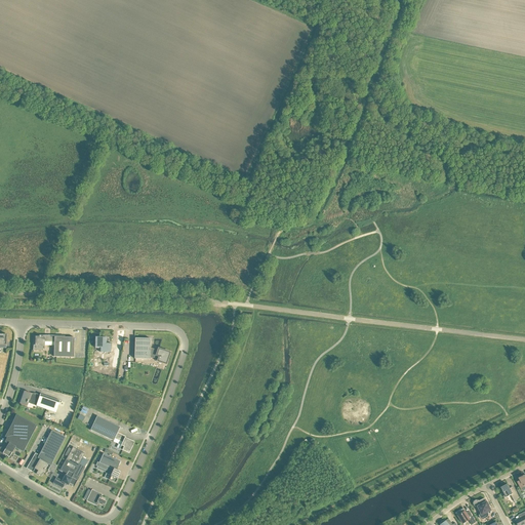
[(39,336),(39,337),(36,337),(36,341),(35,341),(34,341),(33,351),(34,351),(43,351),(43,347),(44,347),(44,341),(54,342),(54,357),(74,358),(84,358),(84,336),(74,336),(74,338),(65,337),(65,336),(40,335),(39,336)]
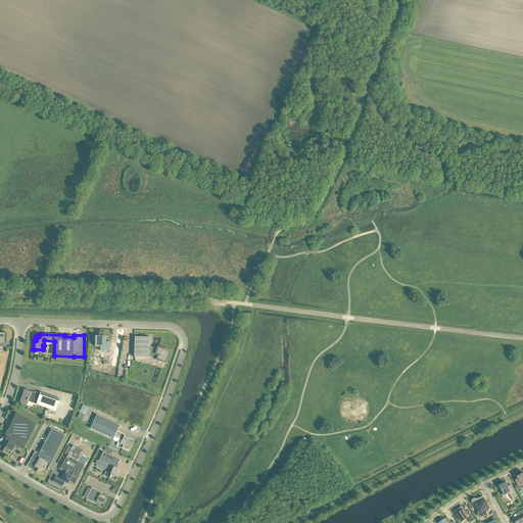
[(100,351),(110,351),(110,342),(105,342),(105,336),(95,336),(95,347),(100,347),(100,351)]
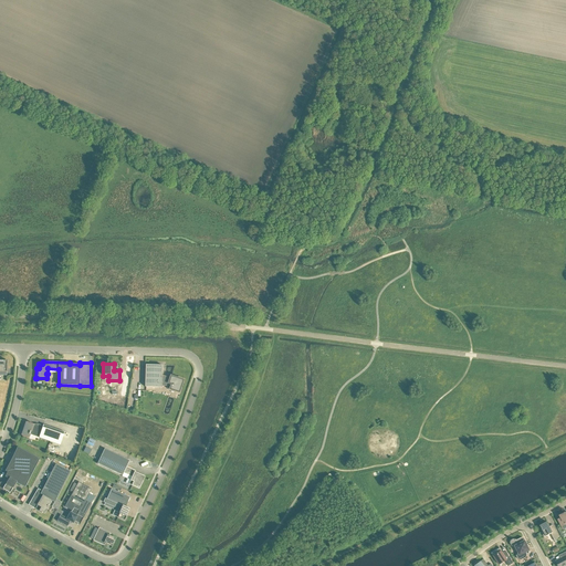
[(168,387),(167,388),(179,392),(182,380),(171,376),(170,378),(161,375),(163,366),(146,365),(145,387),(161,388),(161,386),(168,387)]
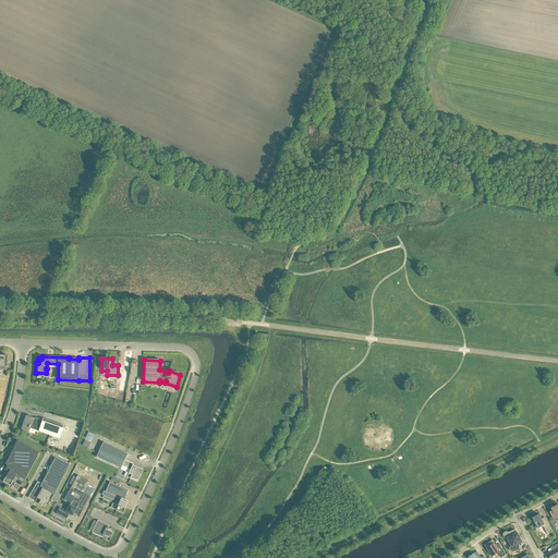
[(26,416),(22,431),(28,433),(29,428),(35,429),(36,427),(39,428),(38,432),(59,439),(62,431),(64,426),(43,419),(41,422),(26,416)]
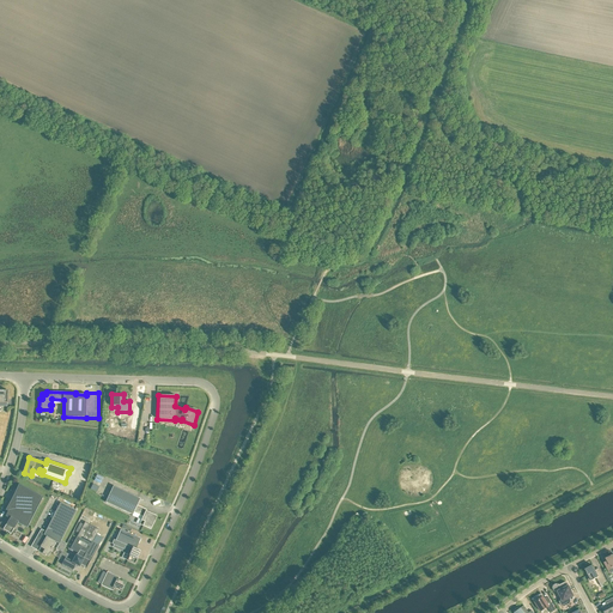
[(10,520),(6,525),(2,521),(0,523),(0,527),(12,535),(14,530),(13,529),(18,523),(28,528),(43,497),(19,484),(17,490),(13,496),(14,496),(11,501),(8,505),(6,510),(8,511),(5,517),(10,520)]
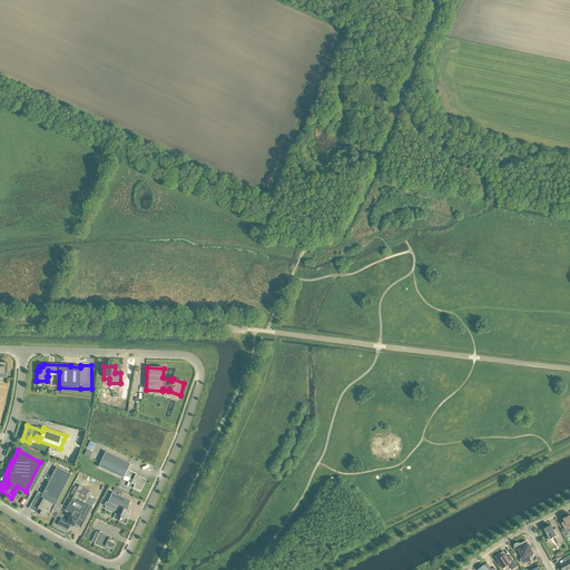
[(98,468),(124,479),(125,477),(133,481),(129,488),(140,493),(146,480),(136,475),(136,474),(128,470),(130,464),(105,452),(98,468)]
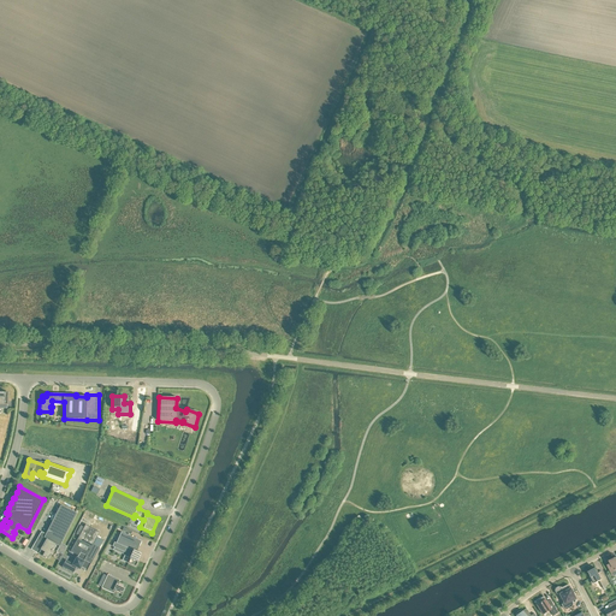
[(60,548),(77,514),(60,505),(46,534),(41,532),(31,550),(39,554),(39,552),(42,555),(41,556),(46,558),(46,557),(48,558),(51,556),(52,556),(53,554),(52,554),(57,545),(60,548)]
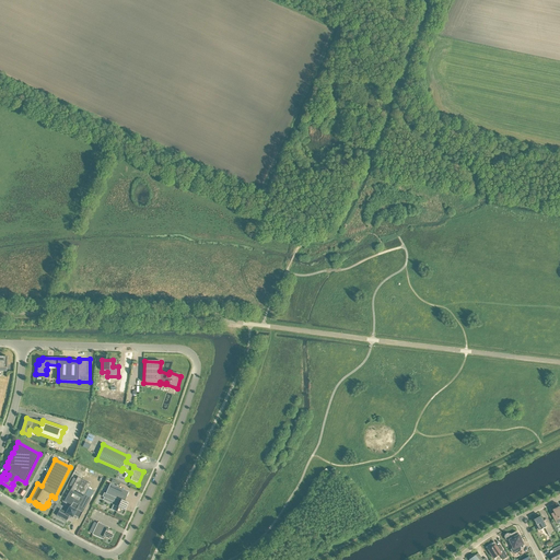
[(57,515),(56,516),(67,522),(70,516),(72,517),(73,516),(79,520),(91,499),(84,496),(88,490),(91,485),(78,477),(77,480),(73,478),(69,486),(72,487),(65,502),(71,505),(67,513),(60,510),(58,512),(57,515)]
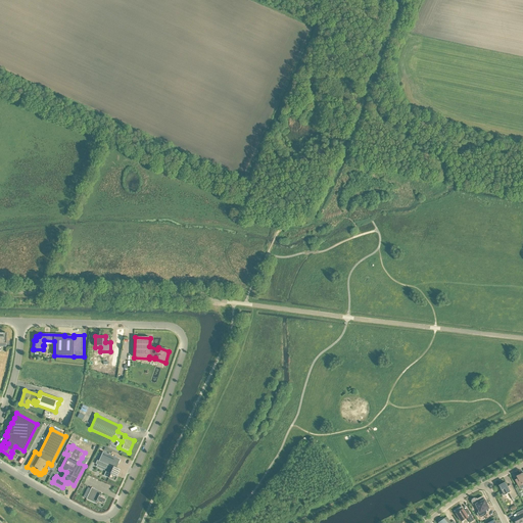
[(116,469),(121,460),(103,452),(96,467),(111,473),(108,478),(115,481),(120,470),(116,469)]
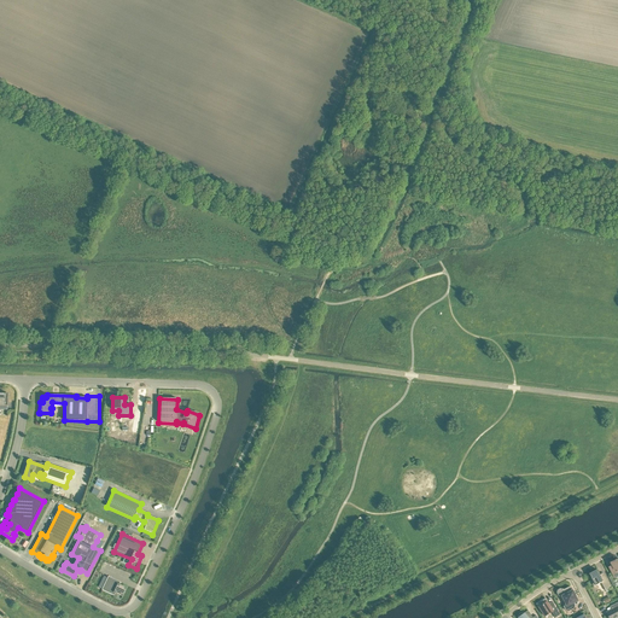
[(593,581),(592,582),(594,587),(595,586),(596,586),(601,583),(605,592),(611,588),(605,576),(601,578),(598,571),(590,575),(593,581)]
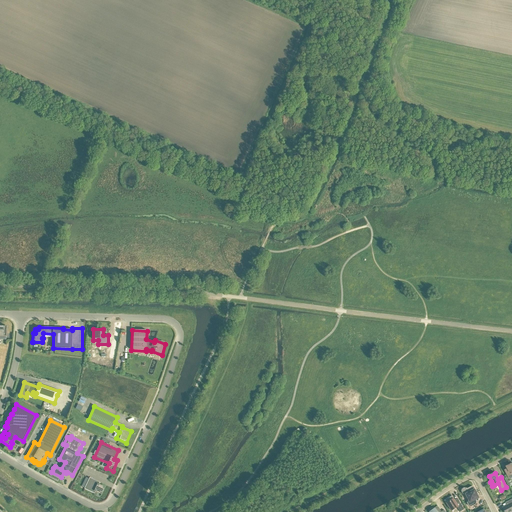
[(95,492),(101,495),(105,487),(99,484),(100,483),(89,478),(84,489),(94,494),(95,492)]
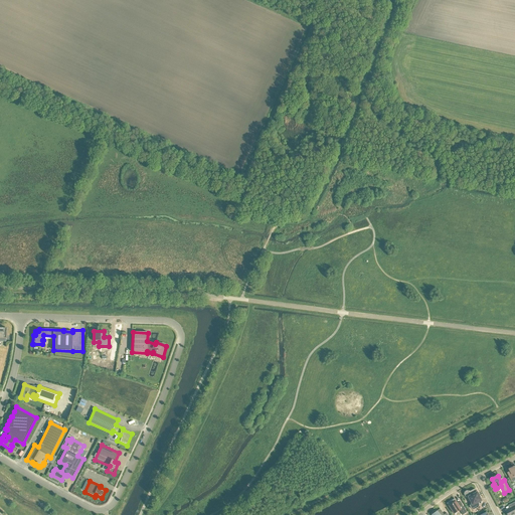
[(472,502),(471,506),(472,509),(474,509),(478,507),(479,505),(477,503),(480,501),(480,500),(476,491),(474,490),(471,492),(468,491),(467,492),(467,491),(466,491),(466,492),(465,492),(465,494),(466,497),(470,498),(472,502)]
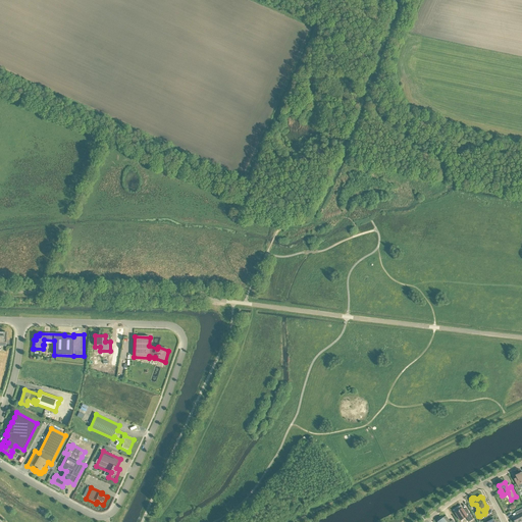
[(463,510),(460,506),(454,511),(461,521),(466,518),(468,521),(469,521),(473,520),(467,509),(464,511),(463,510)]
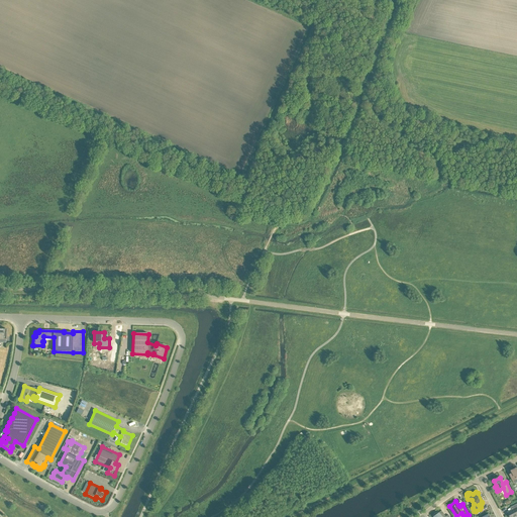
[(508,513),(509,516),(515,516),(516,516),(516,504),(514,506),(516,509),(508,513)]
